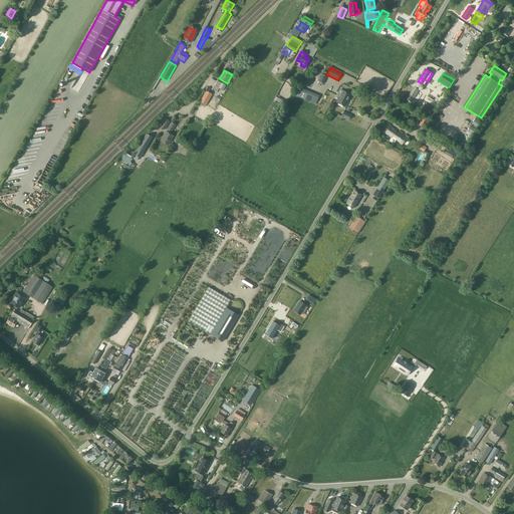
[(296,74),(292,81),(297,84),(301,77),(296,74)]
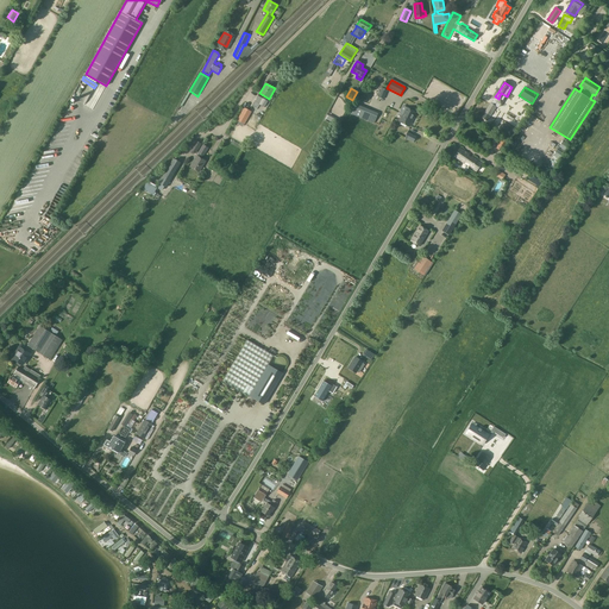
[(258,96),(253,105),(258,107),(261,105),(259,105),(263,99),(258,96)]
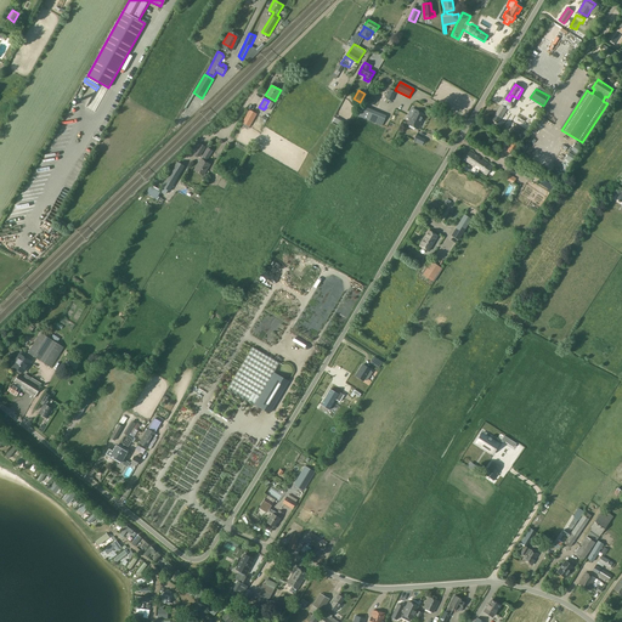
[(497,123),(507,108),(502,105),(491,119),(497,123)]
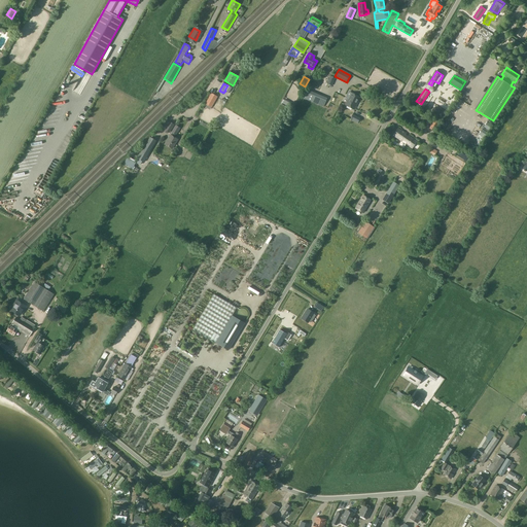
[(305,91),(302,97),(323,106),(325,100),(305,91)]
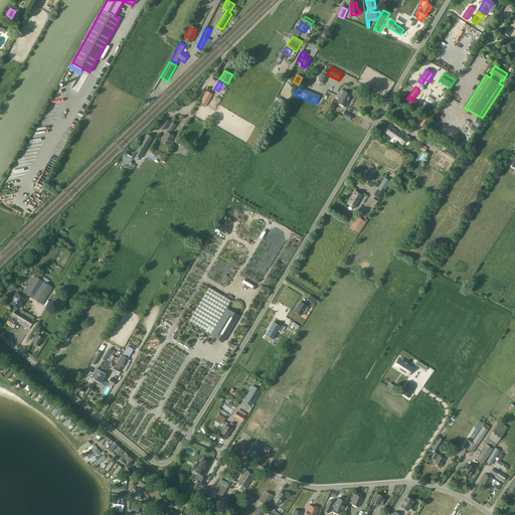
[(346,107),(352,96),(341,90),(337,96),(340,98),(338,102),(337,103),(346,107)]
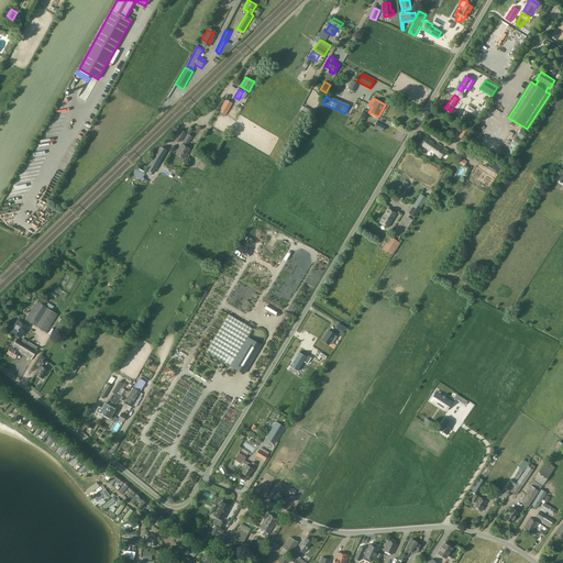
[(225,116),(233,103),(227,99),(219,111),(225,116)]
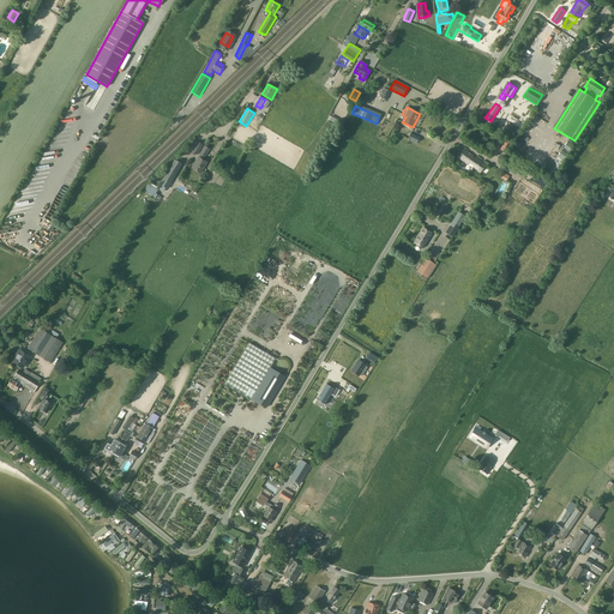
[(401,121),(403,115),(386,108),(384,114),(401,121)]
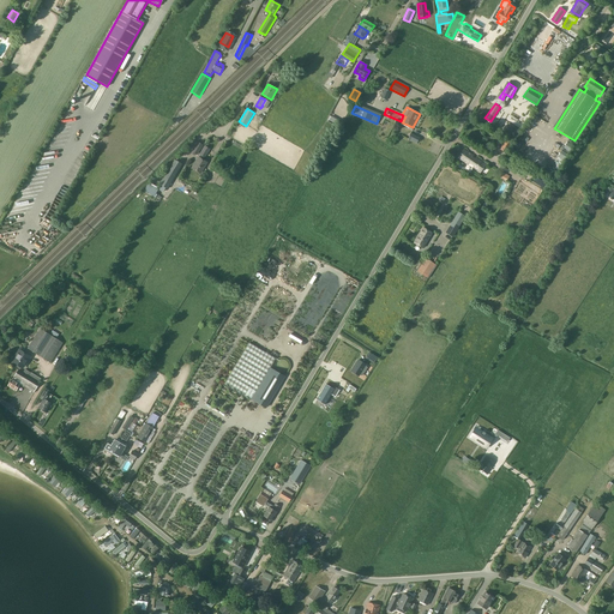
[(339,120),(331,115),(329,120),(337,125),(339,120)]
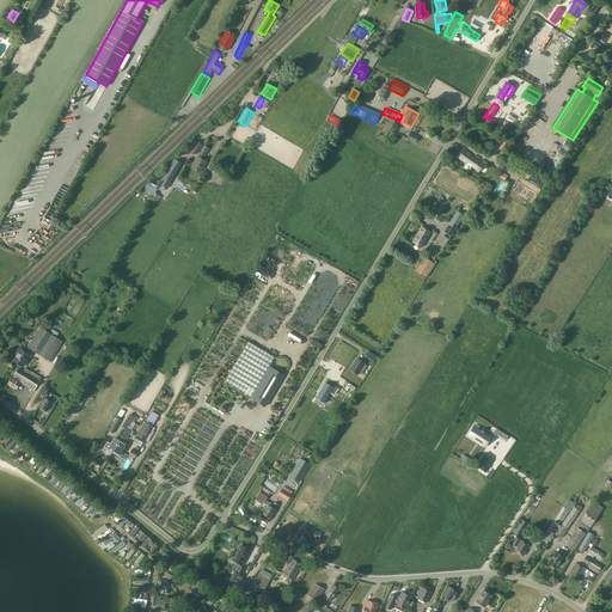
[(415,144),(418,138),(409,133),(407,139),(415,144)]
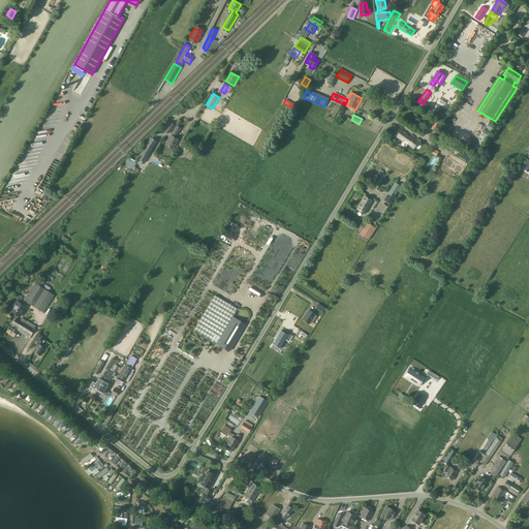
[(169,133),(175,125),(170,122),(165,130),(169,133)]
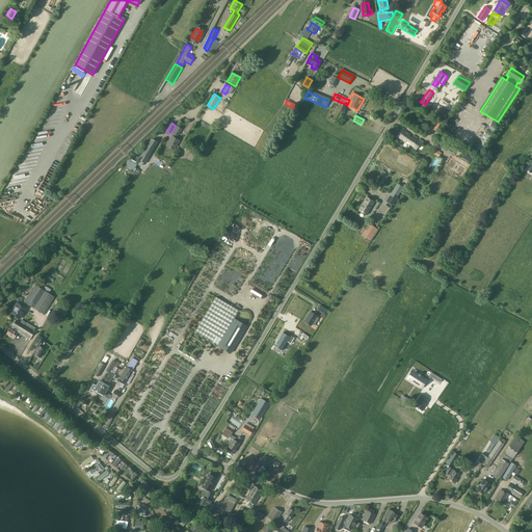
[(443,125),(440,123),(434,130),(437,132),(443,125)]
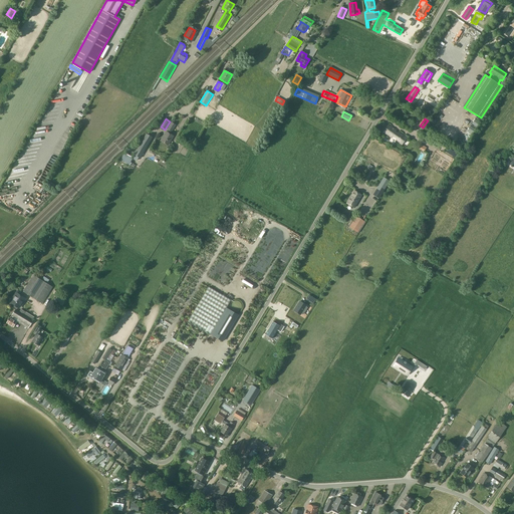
[(48,120),(42,122),(44,132),(52,129),(52,126),(50,126),(48,120)]
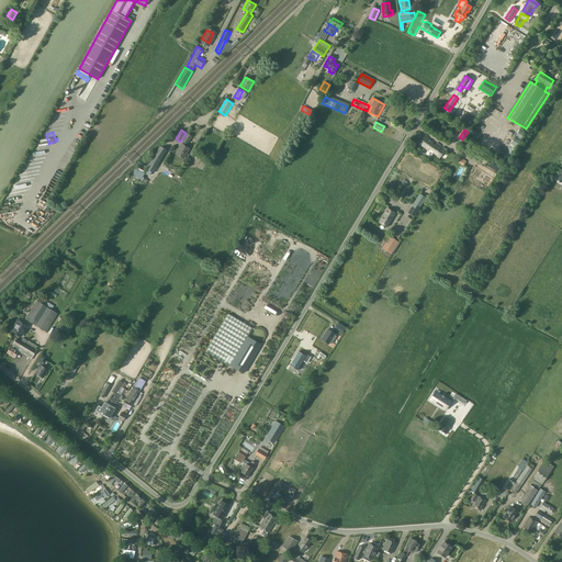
[(183,158),(189,148),(186,146),(191,136),(188,134),(176,154),(183,158)]
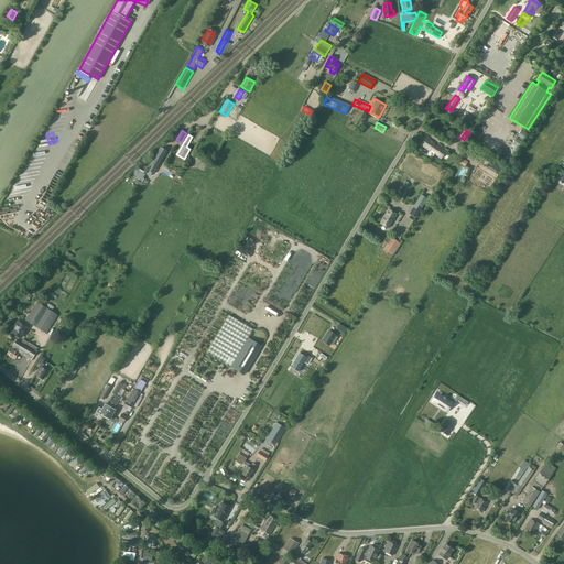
[(511,136),(508,141),(514,145),(518,139),(511,136)]
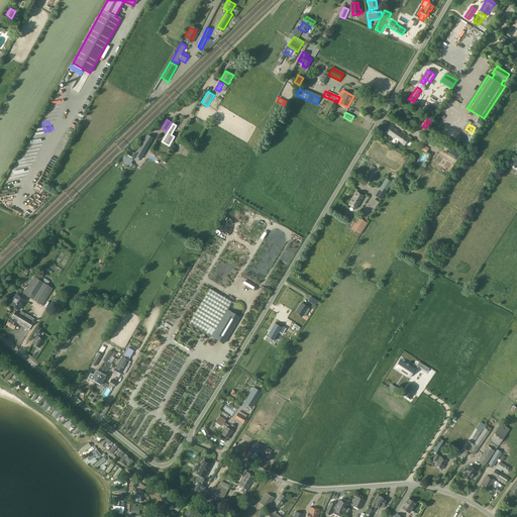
[(405,145),(409,138),(391,126),(386,132),(405,145)]
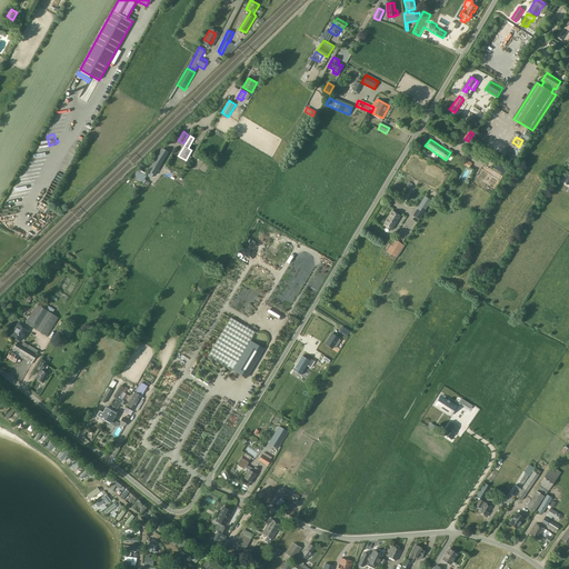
[(156,175),(168,152),(162,149),(149,171),(156,175)]
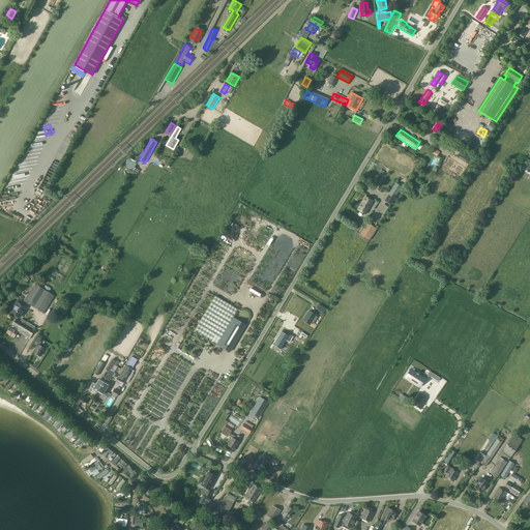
[(428,167),(432,168),(437,157),(433,155),(428,167)]
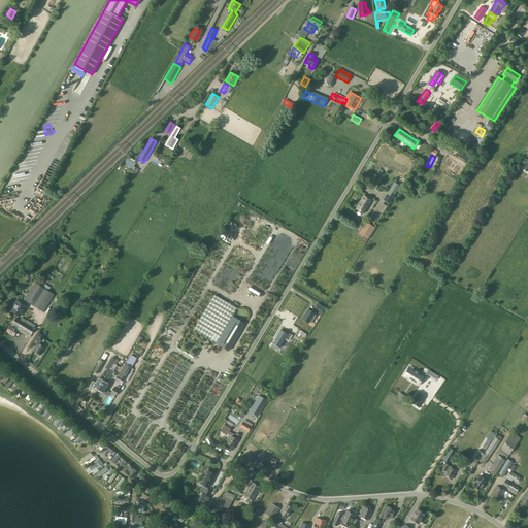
[(128,159),(125,165),(131,168),(135,163),(128,159)]
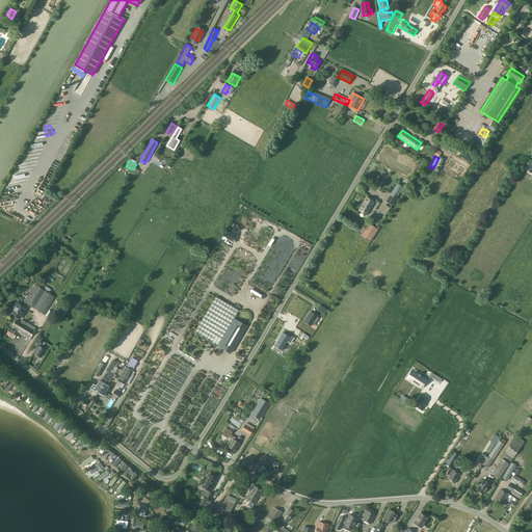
[(397,184),(390,196),(395,201),(403,188),(397,184)]
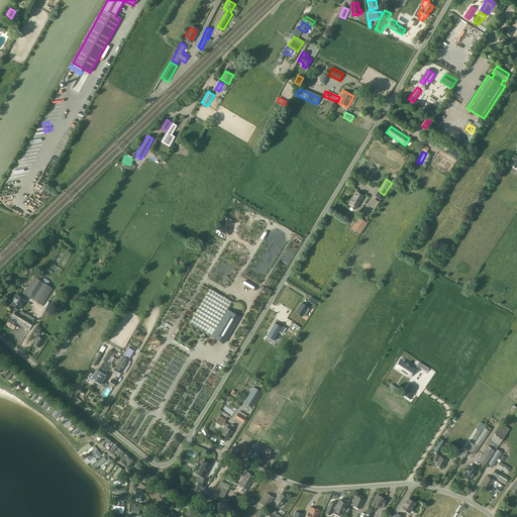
[(364,196),(356,192),(348,205),(355,209),(364,196)]
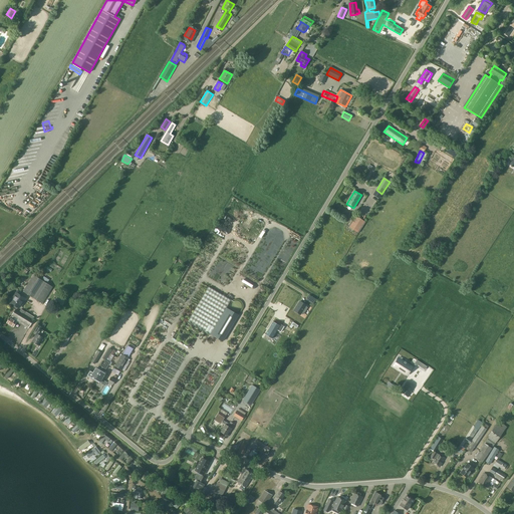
[(13,214),(7,219),(17,230),(23,225),(13,214)]
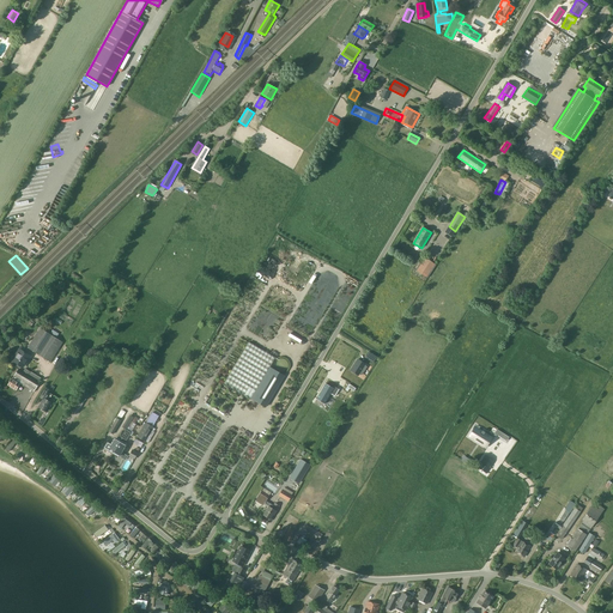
[(426,277),(435,266),(424,260),(417,271),(426,277)]
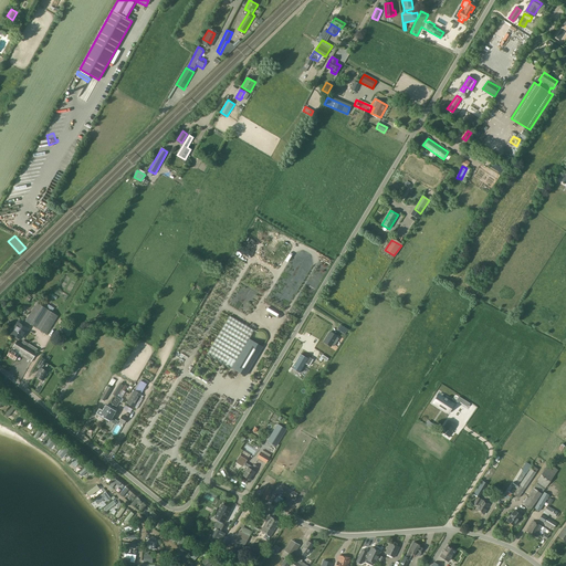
[(46,335),(59,317),(38,303),(25,321),(43,332),(46,335)]
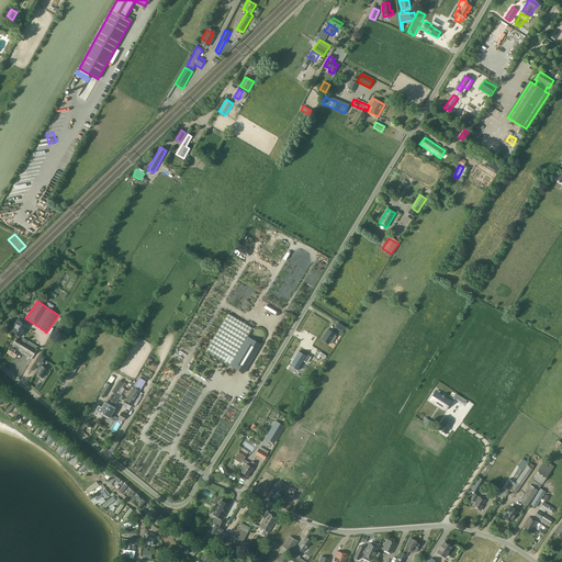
[(246,337),(251,328),(228,314),(205,351),(229,366),(244,373),(260,346),(246,337)]
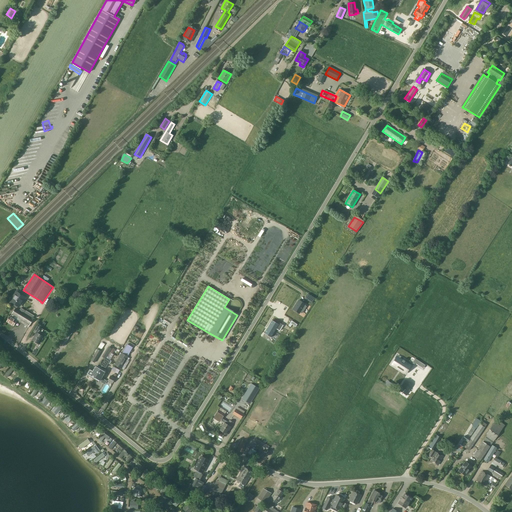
[(19,307),(25,298),(15,292),(9,301),(19,307)]
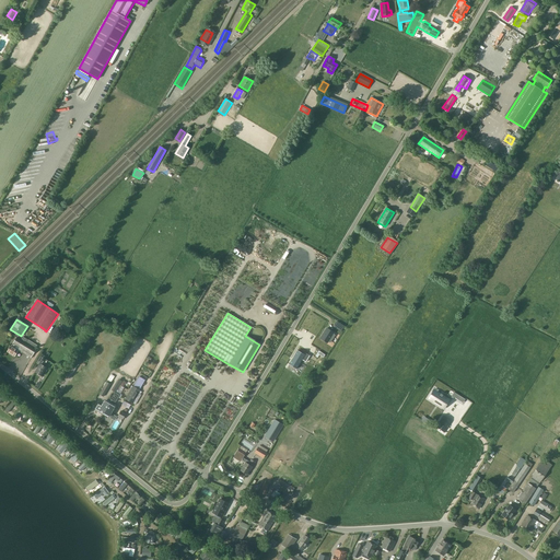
[(345,326),(337,322),(334,327),(340,331),(345,326)]
